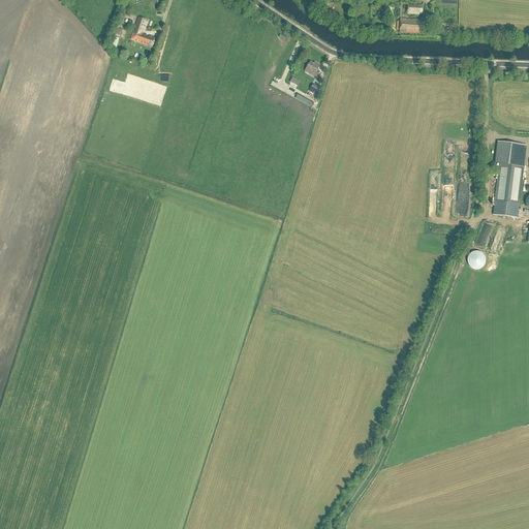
[(414,6),(411,6),(411,5),(408,5),(407,14),(423,16),(424,6),(414,5),(414,6)]
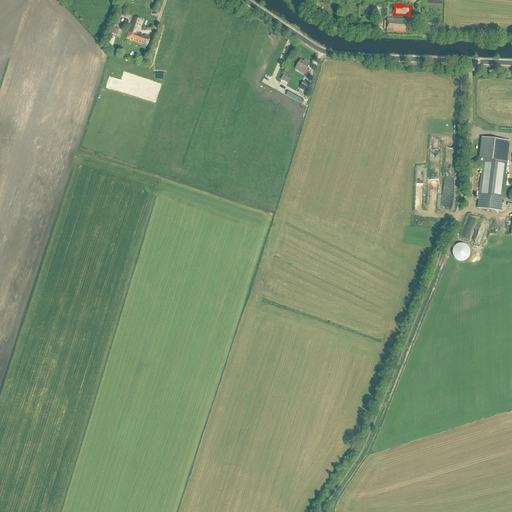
[(144,38),(141,37),(141,34),(138,33),(142,21),(134,18),(126,39),(130,40),(130,38),(133,39),(132,41),(141,44),(142,43),(145,44),(144,45),(147,46),(150,37),(144,35),(144,38)]
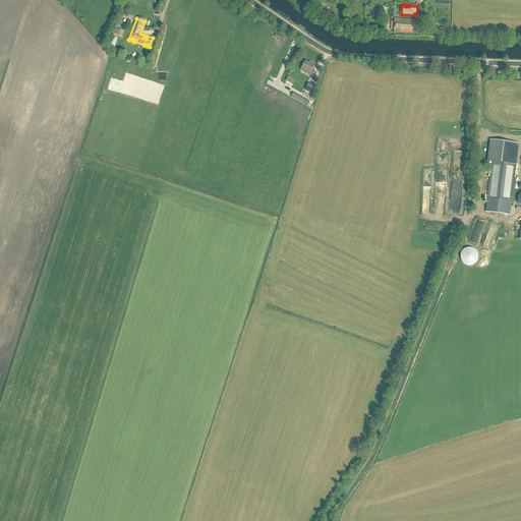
[(413,20),(394,19),(393,32),(398,32),(398,33),(413,34),(413,30),(417,31),(417,19),(413,19),(413,20)]
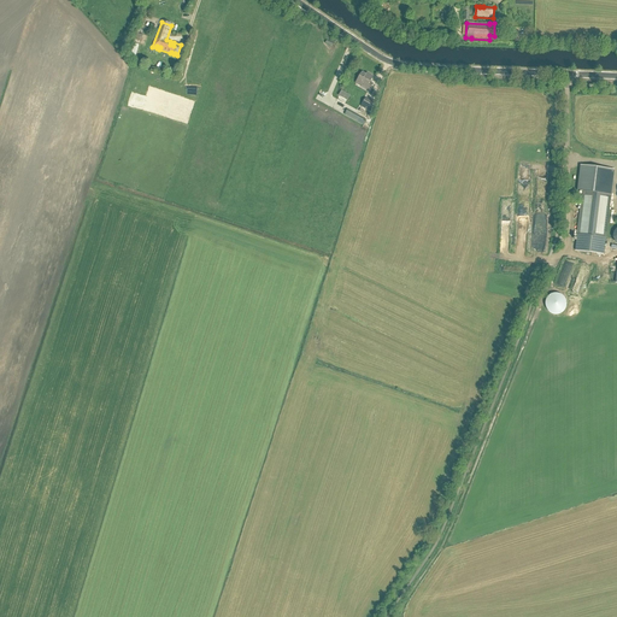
[(368,76),(363,72),(357,83),(370,92),(374,84),(369,83),(372,76),(369,74),(368,76)]
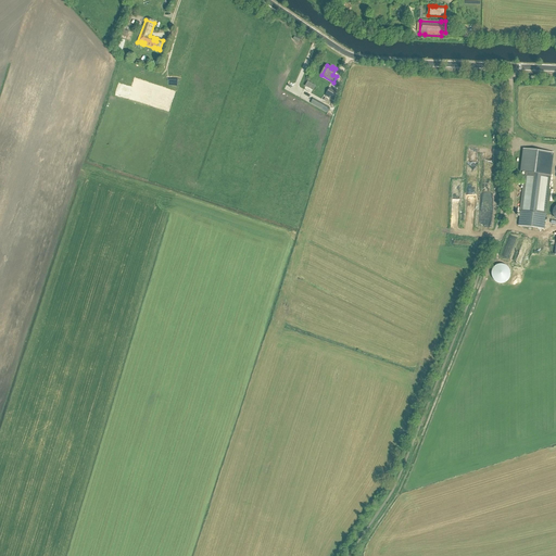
[(332,101),(337,93),(330,89),(326,97),(332,101)]
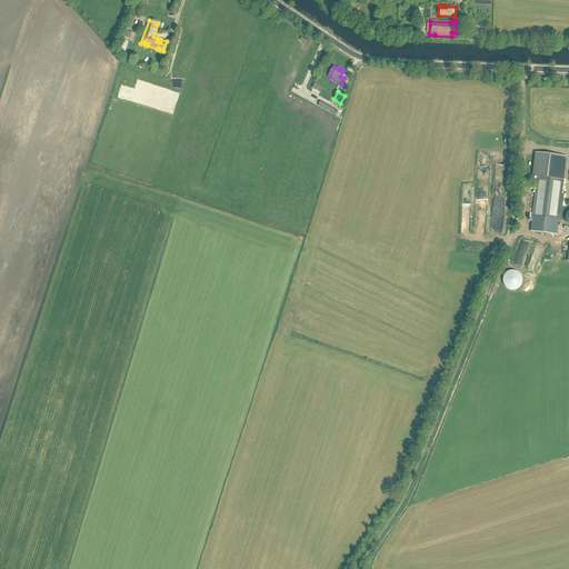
[(336,117),(338,111),(320,101),(318,107),(336,117)]
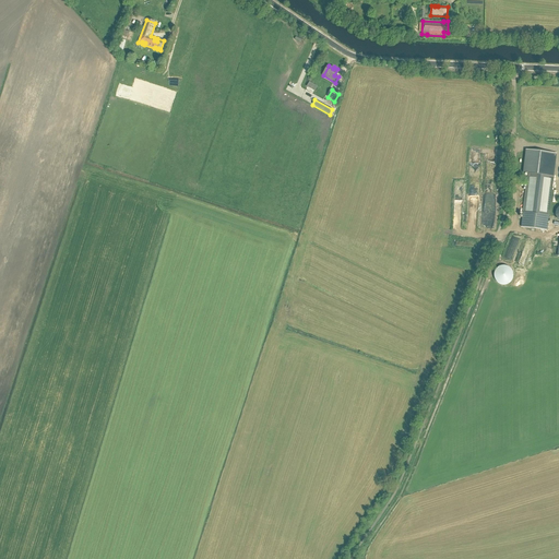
[(306,104),(304,107),(320,117),(322,115),(306,104)]
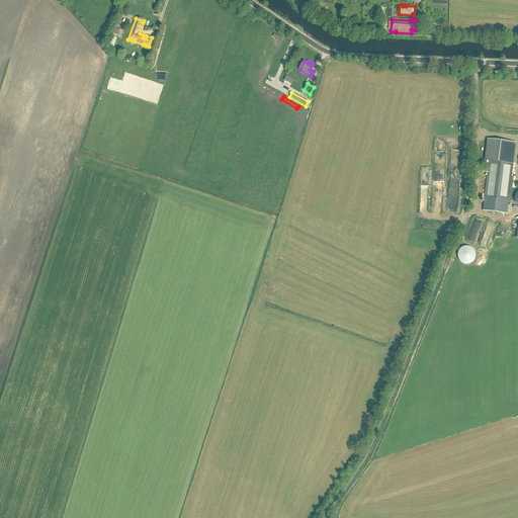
[(485,160),(490,161),(485,197),(483,211),(506,214),(508,200),(513,164),(516,144),(488,140),(485,160)]
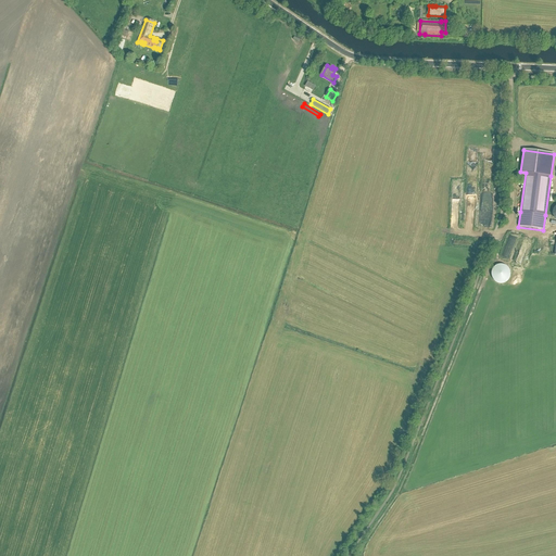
[(531,255),(532,247),(529,247),(522,245),(521,254),(531,255)]
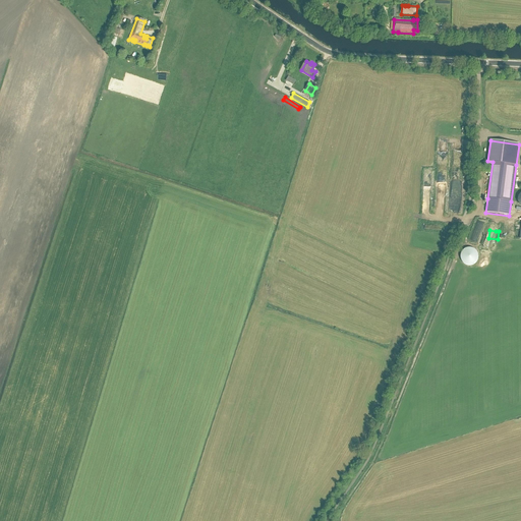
[(472,247),(478,249),(480,242),(474,240),(472,247)]
